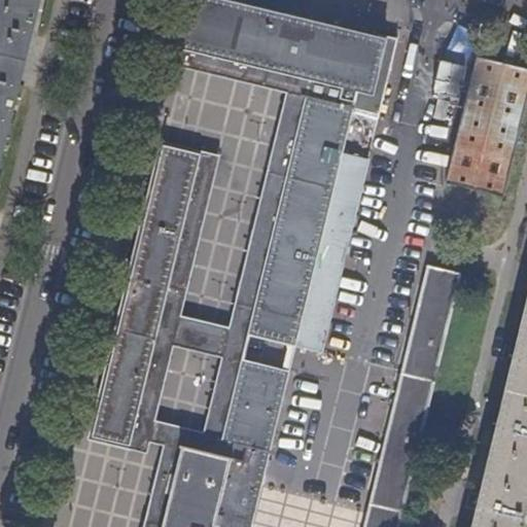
[(0,0),(0,165),(39,0),(0,0)]
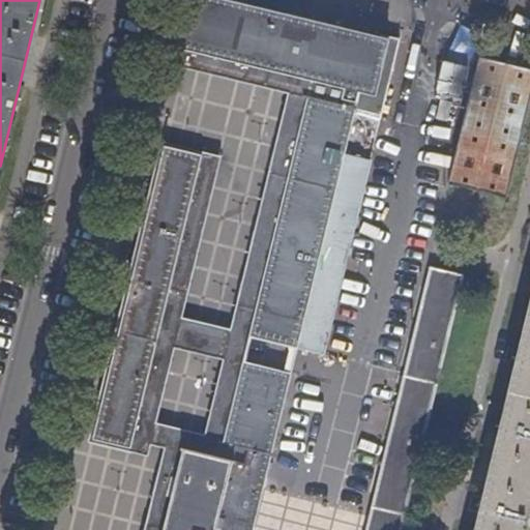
[(385,35),(295,13),(259,4),(259,7),(230,0),(200,0),(187,48),(306,78),(213,447),(181,439),(158,529),(254,529),(300,348),(321,353),(370,162),(344,155),(359,93),(370,95),(385,35)]
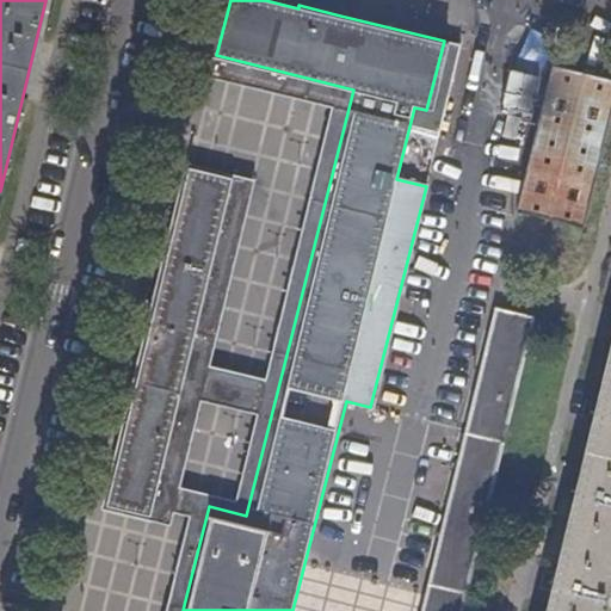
[(344,0),(278,0),(298,5),(340,16),(344,0)]
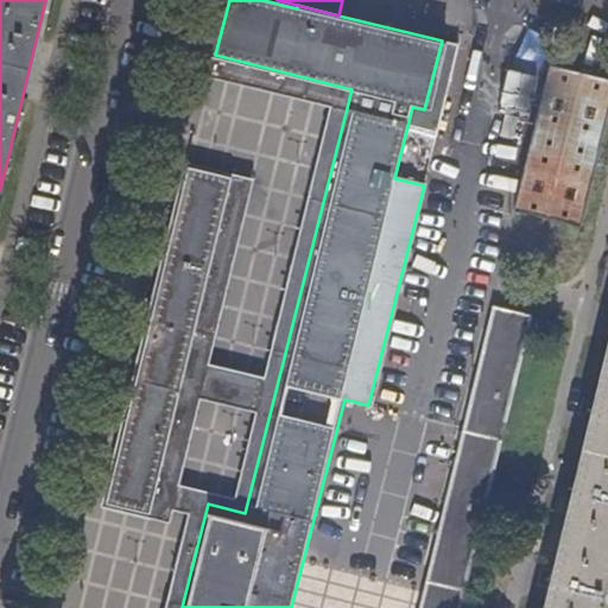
[(607,107),(607,77),(551,64),(517,209),(581,225),(607,107)]
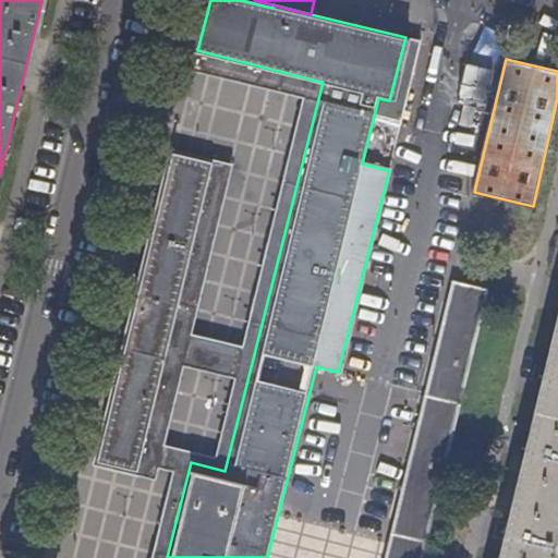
[(148,458),(218,164),(169,153),(95,465),(144,476),(148,458)]
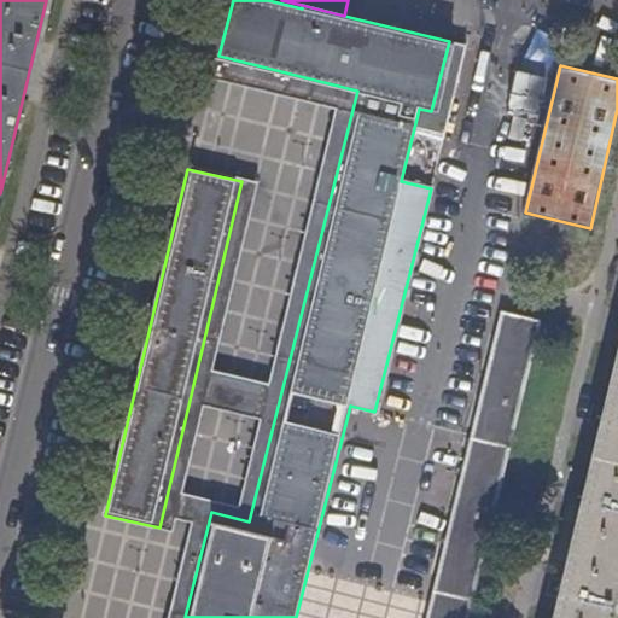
[(509,447),(541,322),(501,313),(470,438),(509,447)]
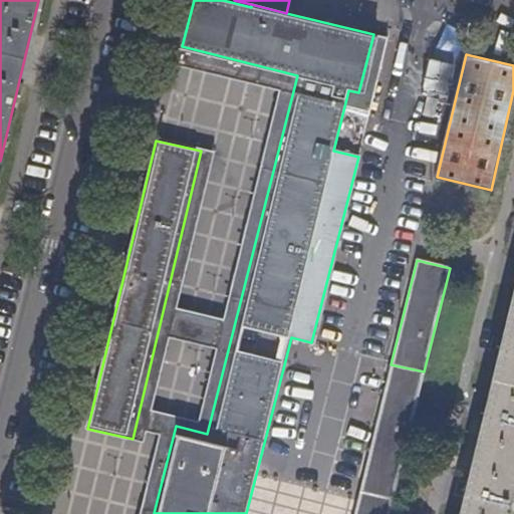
[(508,513),(513,493),(513,291),(503,339),(499,355),(487,400),(483,417),(468,478),(464,496),(459,513),(508,513)]
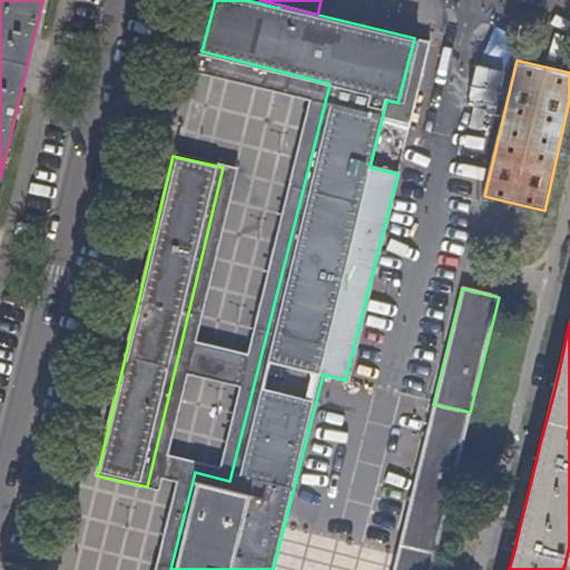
[(553,394),(558,376),(544,373),(541,390),(553,394)]
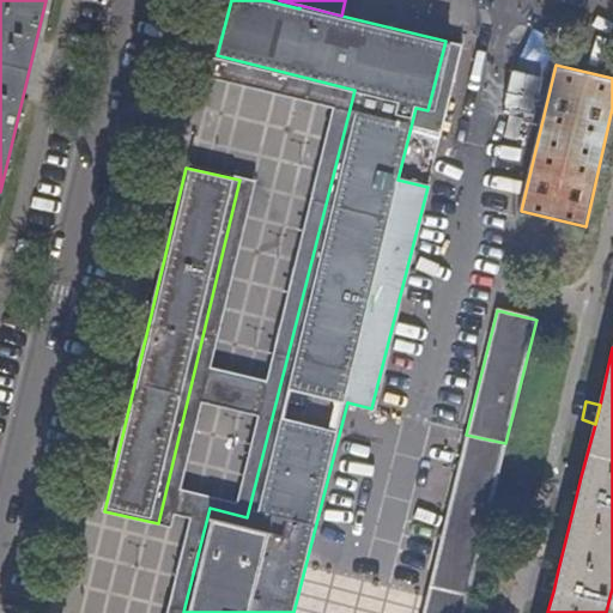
[(499,471),(505,443),(466,435),(459,462),(499,471)]
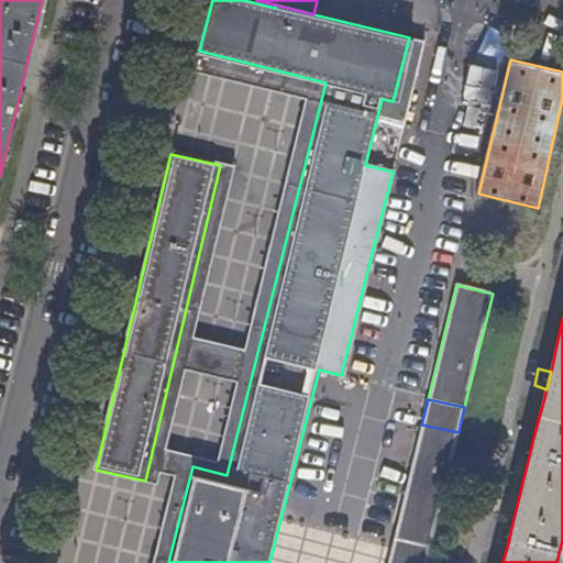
[(427,562),(459,432),(421,424),(387,562),(427,562)]
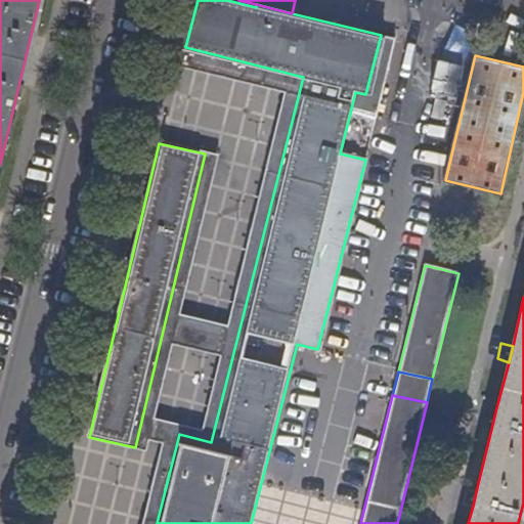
[(492,425),(496,407),(485,404),(481,422),(492,425)]
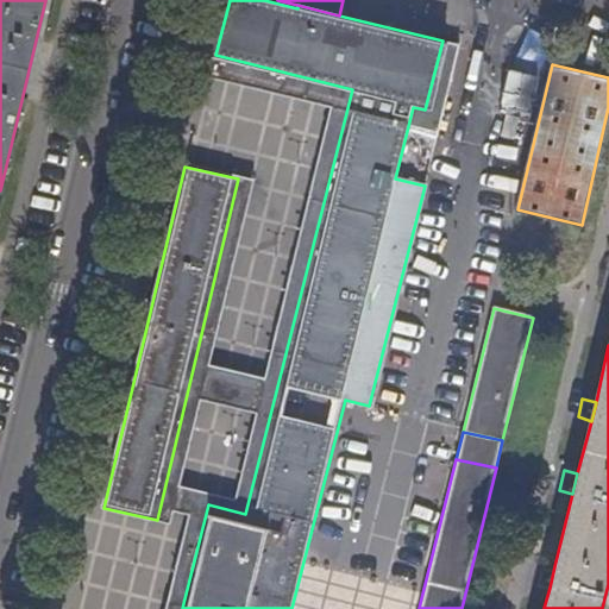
[(550,588),(554,566),(541,564),(537,584),(550,588)]
